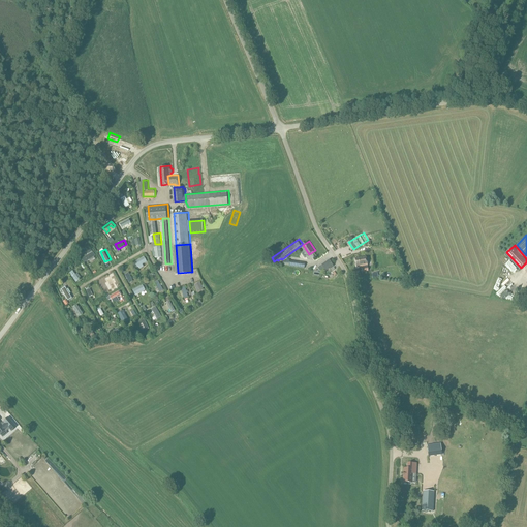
[(87,256),(88,259),(97,253),(95,250),(87,256)]
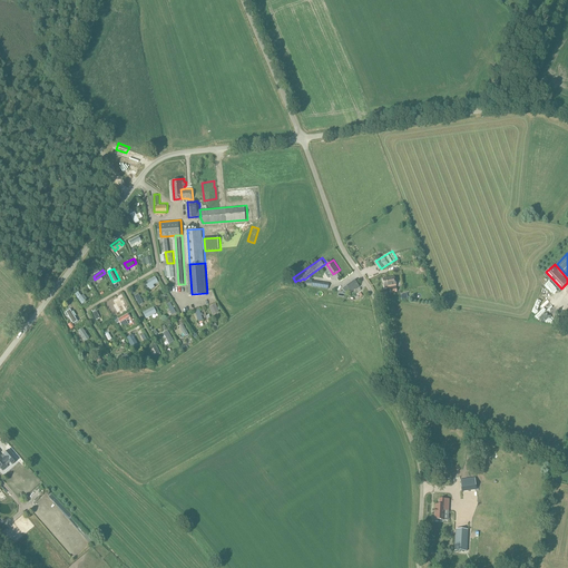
[(393,285),(393,287),(399,286),(398,284),(399,284),(397,274),(384,276),(387,287),(393,285)]
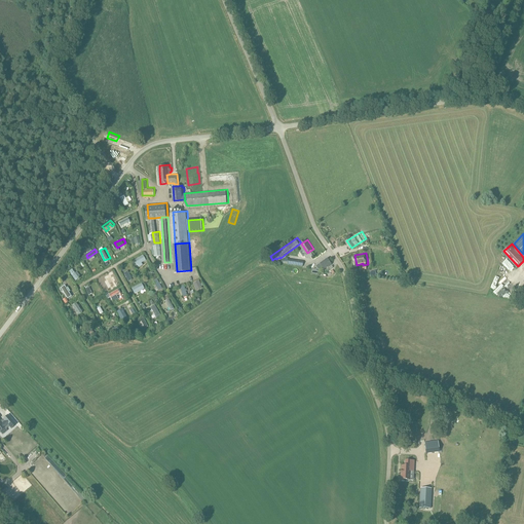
[(139,263),(144,261),(148,258),(145,254),(136,258),(139,263)]
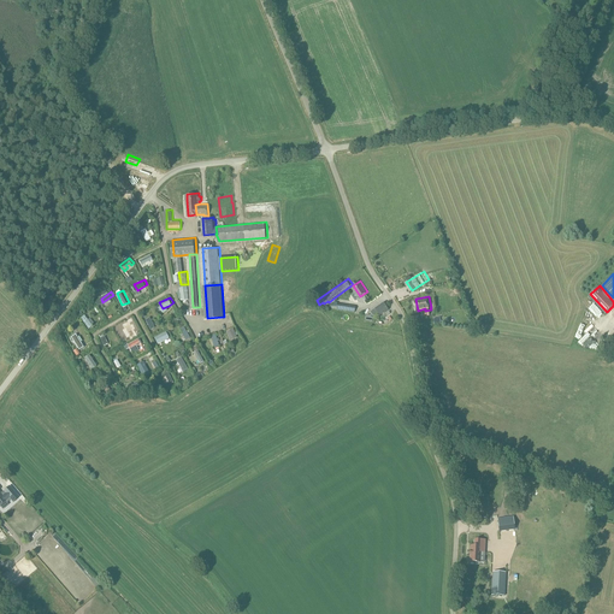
[(385,301),(379,306),(376,308),(382,314),(390,308),(385,301)]
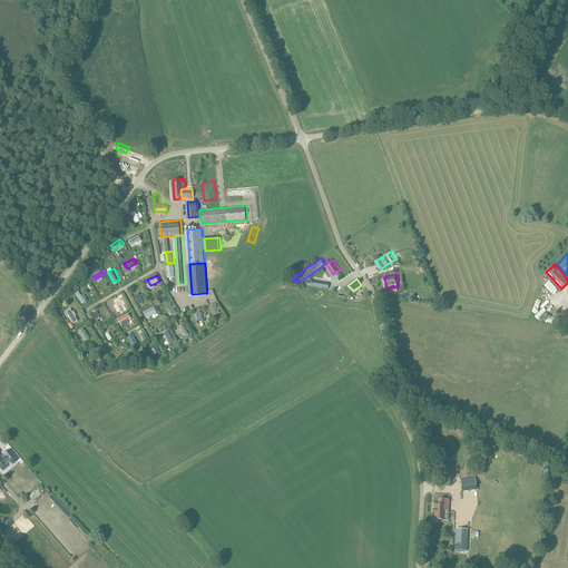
[(77,291),(82,302),(87,300),(80,289),(77,291)]
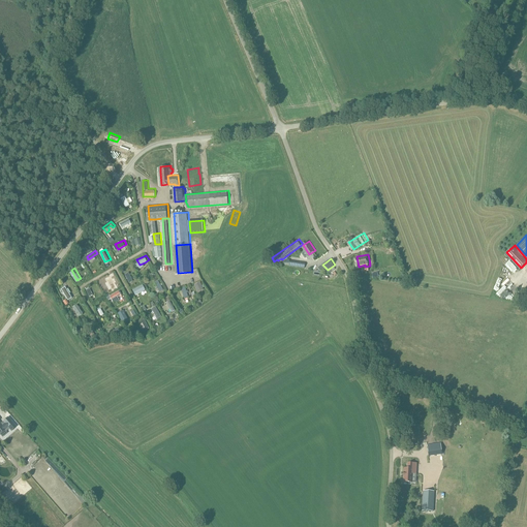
[(106,281),(116,276),(114,272),(104,277),(106,281)]
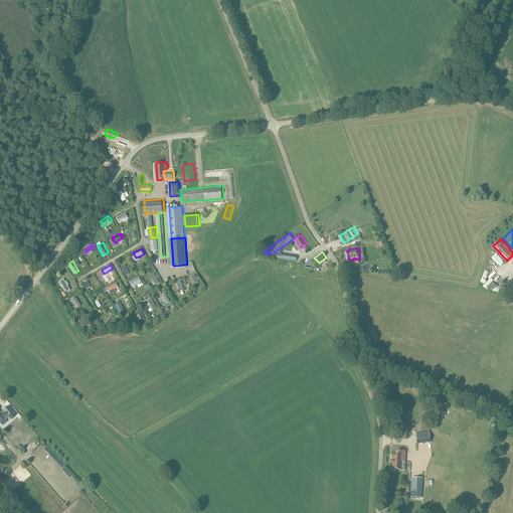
[(196,274),(191,276),(194,283),(199,281),(196,274)]
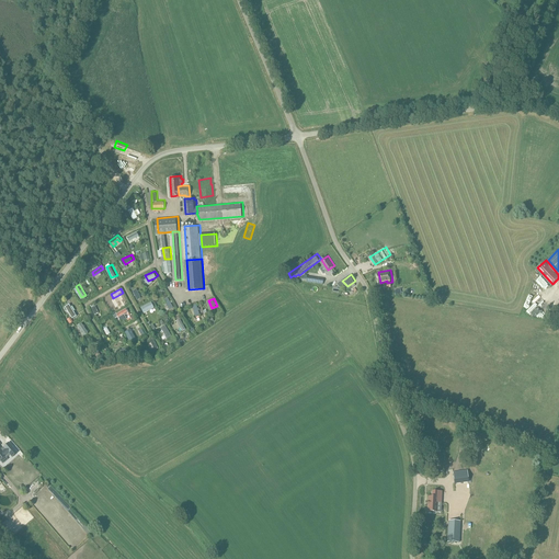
[(146,310),(156,305),(153,300),(144,306),(146,310)]
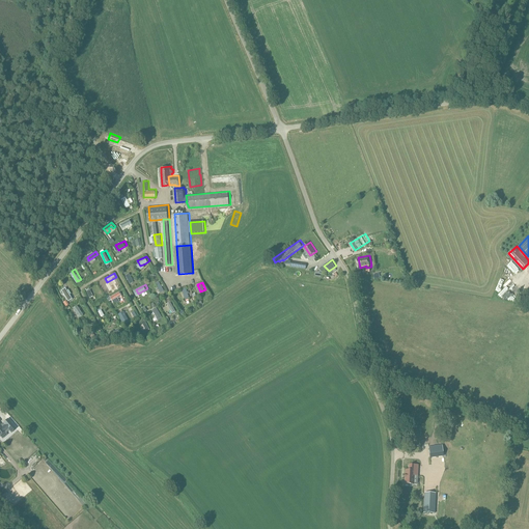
[(118,297),(122,295),(119,290),(111,296),(115,302),(119,300),(118,297)]
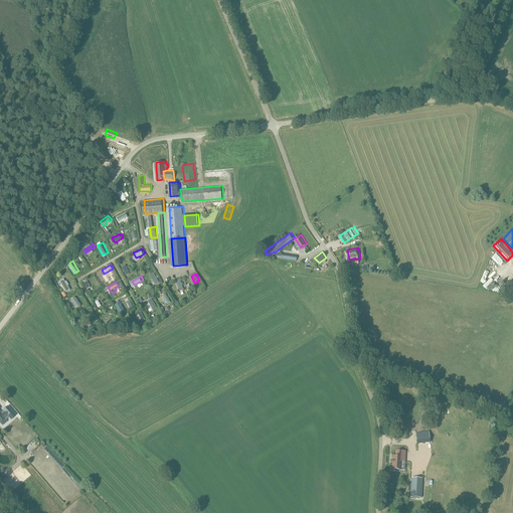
[(161,293),(167,302),(170,300),(165,291),(161,293)]
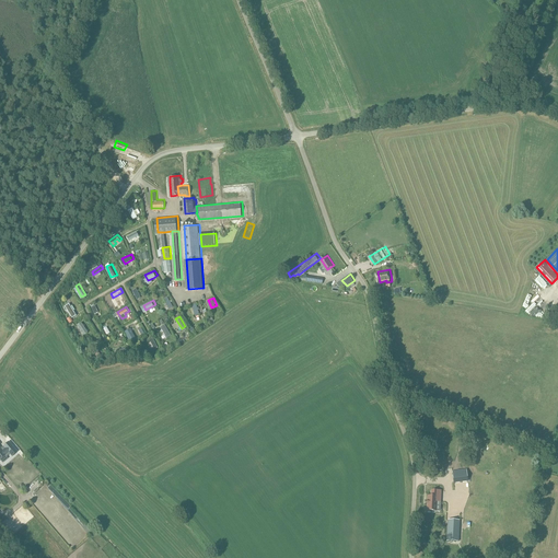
[(90,330),(83,321),(80,323),(85,333),(90,330)]
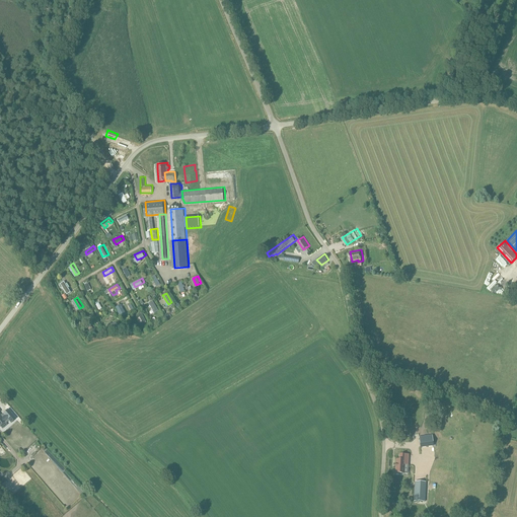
[(156,310),(159,308),(154,299),(151,301),(156,310)]
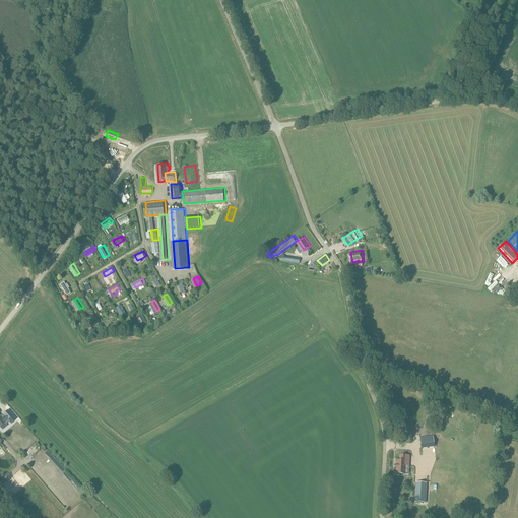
[(127,311),(124,305),(121,306),(120,304),(116,305),(120,314),(127,311)]
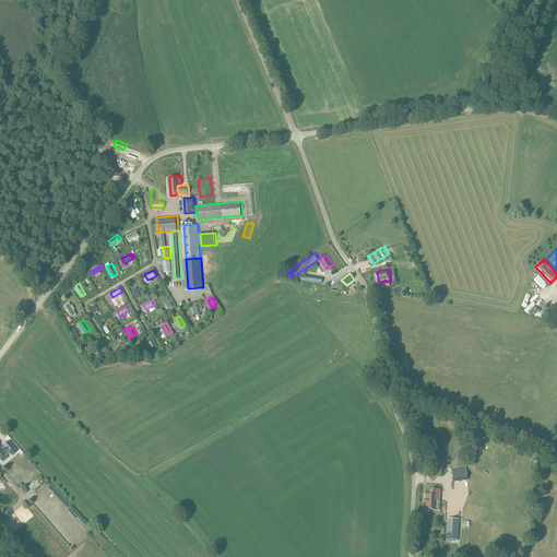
[(103,353),(97,344),(94,346),(99,355),(103,353)]
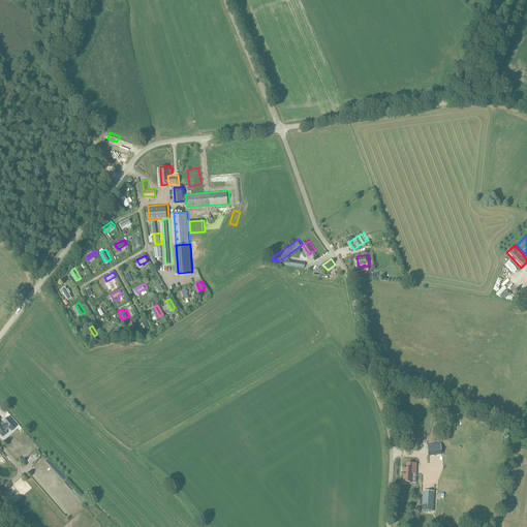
[(7,428),(0,419),(0,431),(1,433),(6,430),(8,432),(7,434),(10,438),(16,434),(11,430),(10,431),(7,428)]
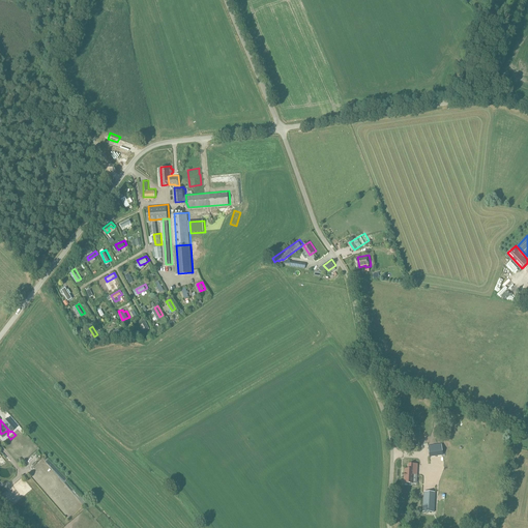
[(411,447),(431,444),(429,434),(409,437),(411,447)]
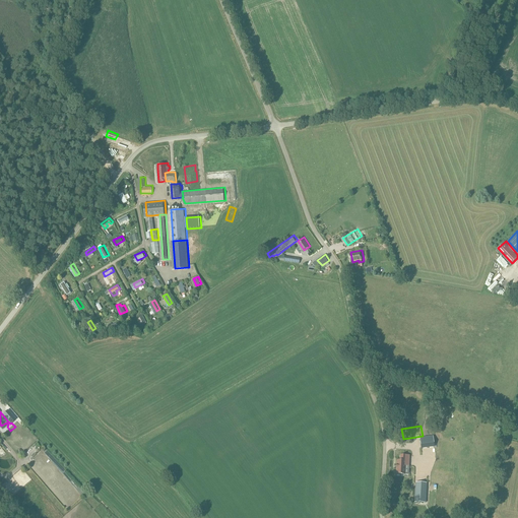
[(20,434),(18,436),(28,445),(35,438),(27,432),(23,437),(20,434)]
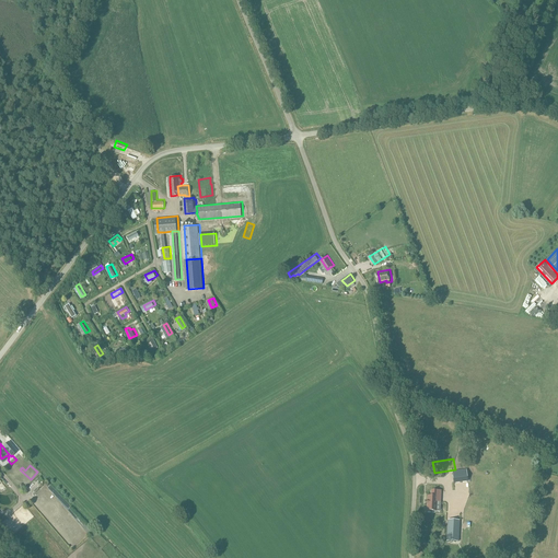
[(469,479),(468,468),(454,471),(455,481),(469,479)]
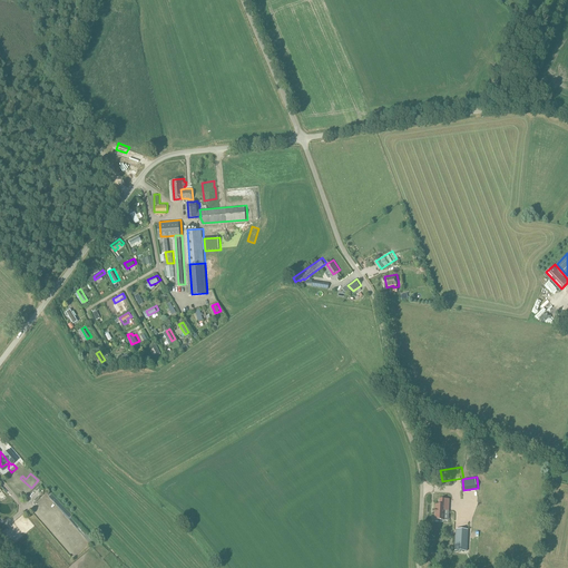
[(437,512),(437,518),(447,519),(447,509),(450,509),(451,498),(441,497),(441,503),(438,503),(437,508),(437,512)]
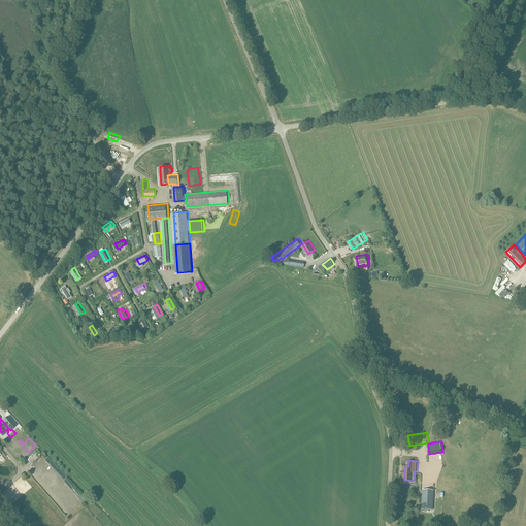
[(13,499),(33,485),(25,473),(5,488),(13,499)]
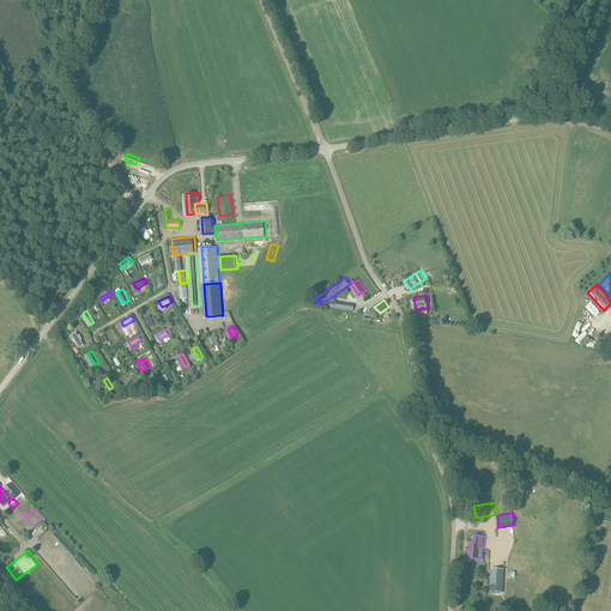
[(492,567),(491,591),(504,591),(506,568),(492,567)]
